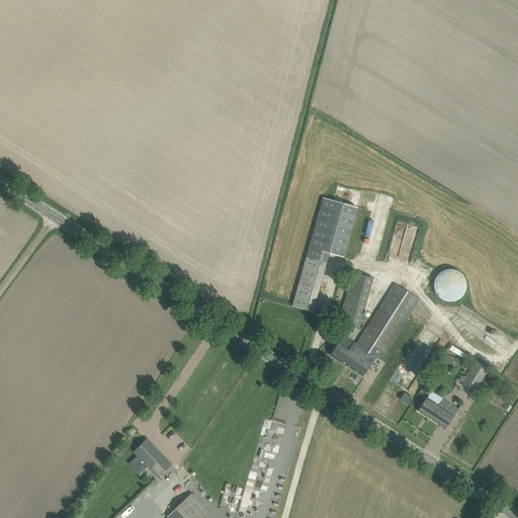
[(324,197),(307,258),(292,306),(313,312),(327,263),(330,253),(344,257),(357,208),(324,197)]
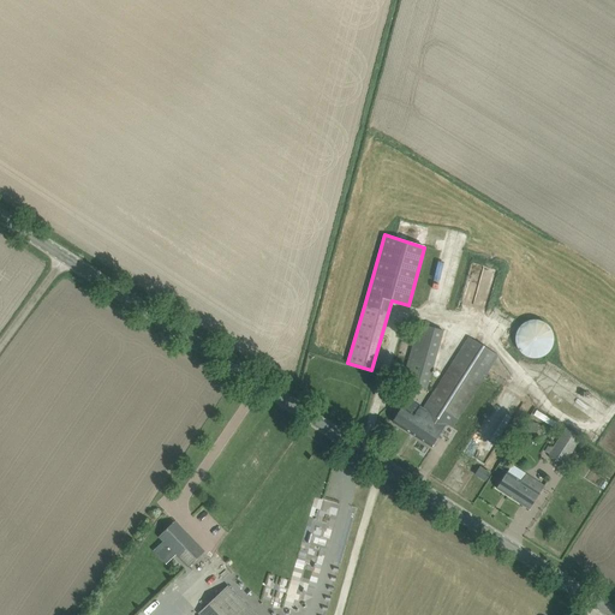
[(550,356),(549,321),(517,322),(517,357),(550,356)]
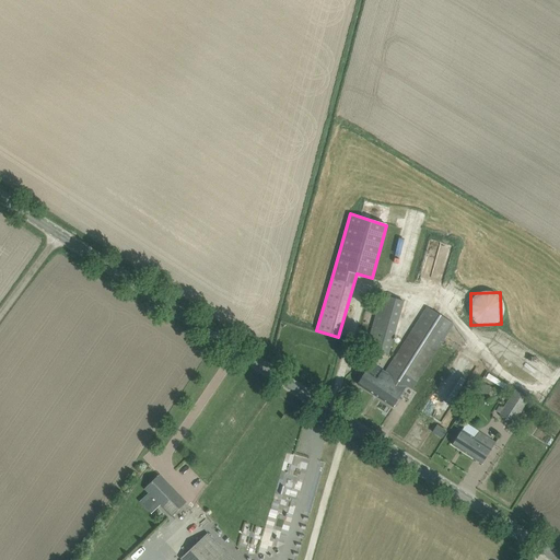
[(366,348),(388,354),(398,319),(404,301),(382,293),(366,348)]
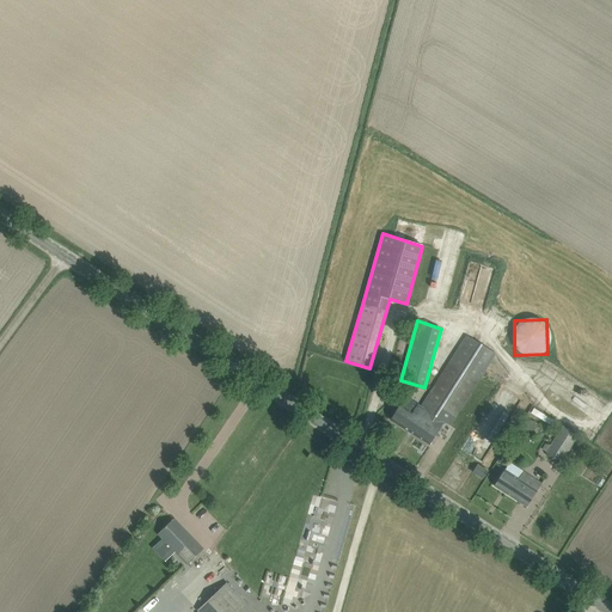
[(424,409),(410,432),(429,445),(444,422),(450,426),(475,386),(478,389),(482,383),(478,381),(495,353),(467,336),(422,408),(424,409)]
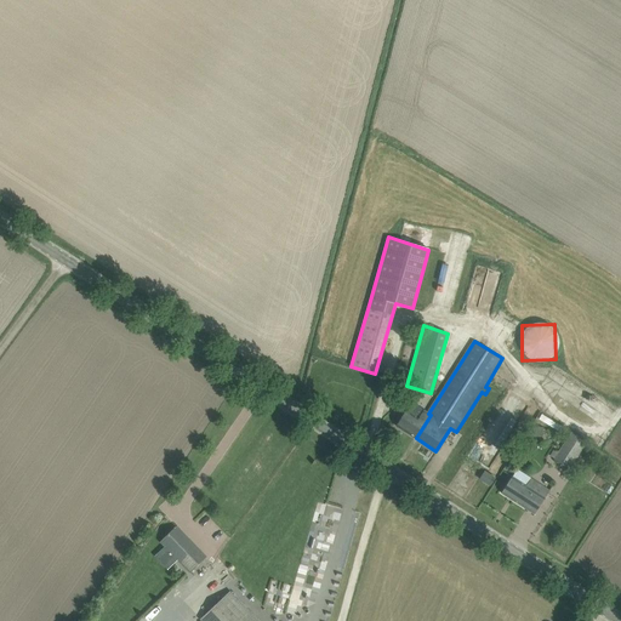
[(397,426),(416,438),(431,415),(428,414),(423,411),(419,419),(406,411),(397,426)]
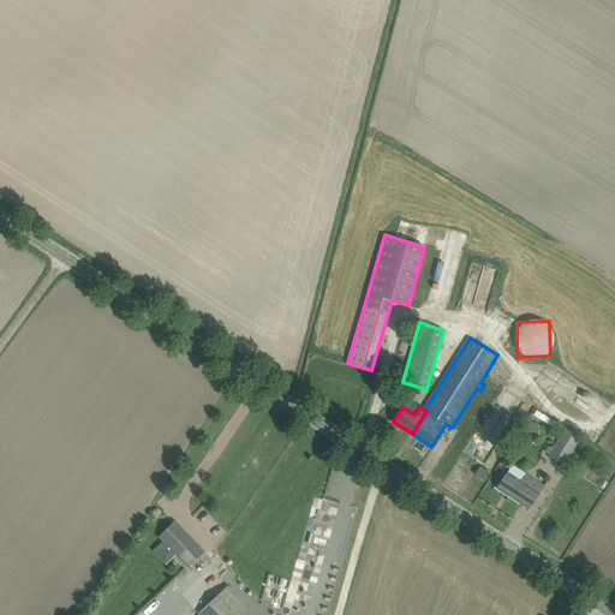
[(549,455),(563,465),(581,437),(566,428),(549,455)]
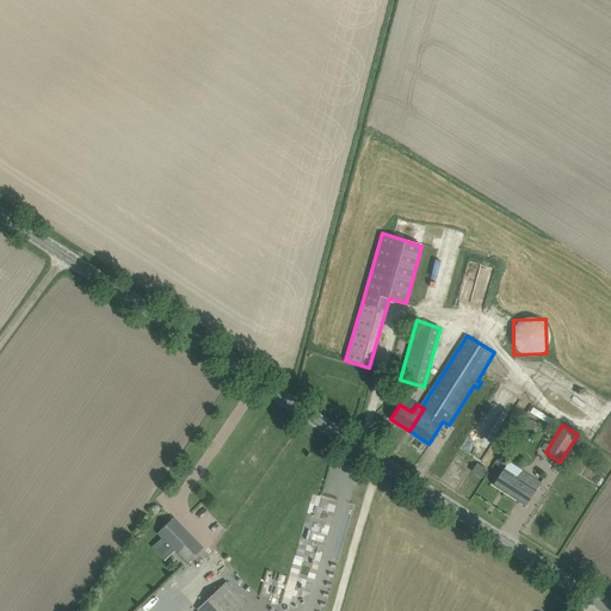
[(471,471),(482,479),(487,470),(476,464),(471,471)]
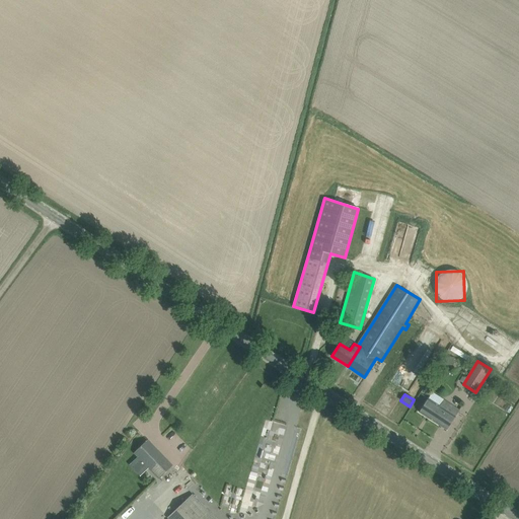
[(420,413),(447,430),(452,422),(459,411),(444,400),(440,406),(428,398),(425,403),(420,413)]
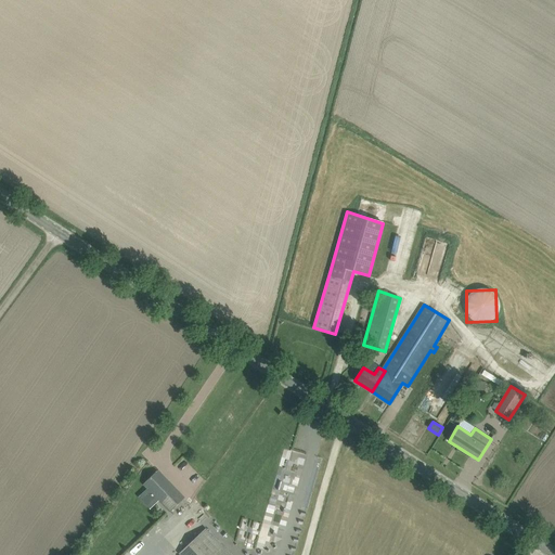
[(144,485),(170,513),(184,499),(176,489),(158,470),(144,485)]
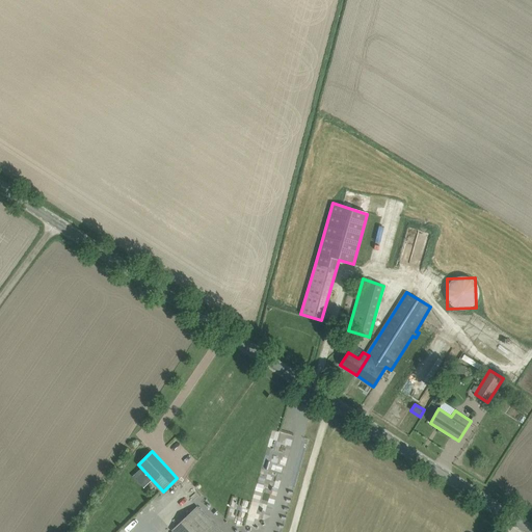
[(173,531),(174,531),(219,531),(197,507),(173,531)]
